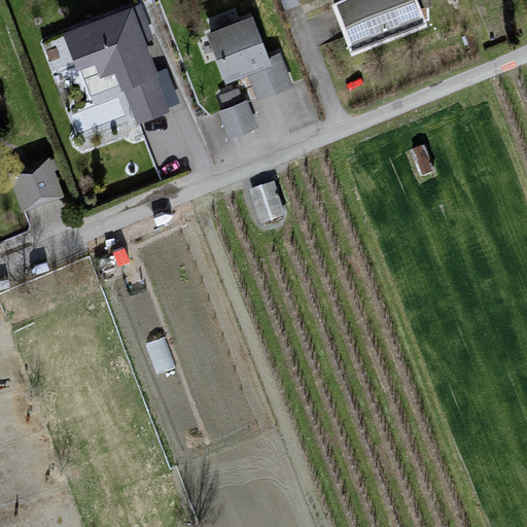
[(411,0),(340,0),(329,4),(348,56),(424,29),(411,0)]
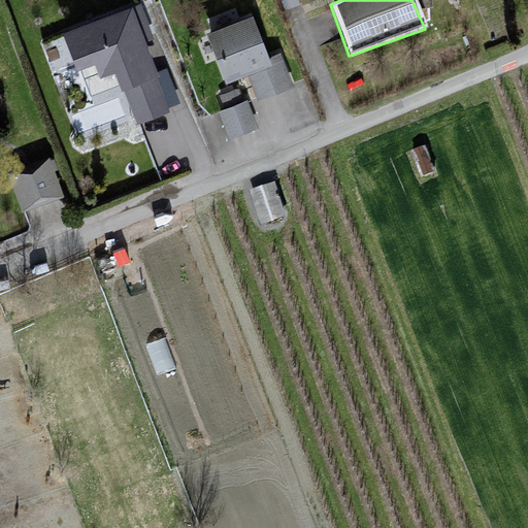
[(116,71),(136,124),(171,110),(144,42),(153,38),(139,3),(132,6),(132,4),(62,31),(76,69),(94,63),(99,77),(116,71)]
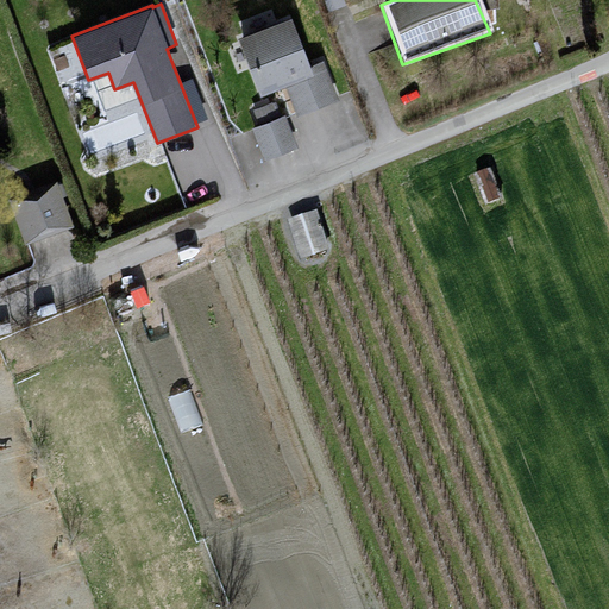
[(289,22),(236,42),(257,98),(309,74),(289,22)]
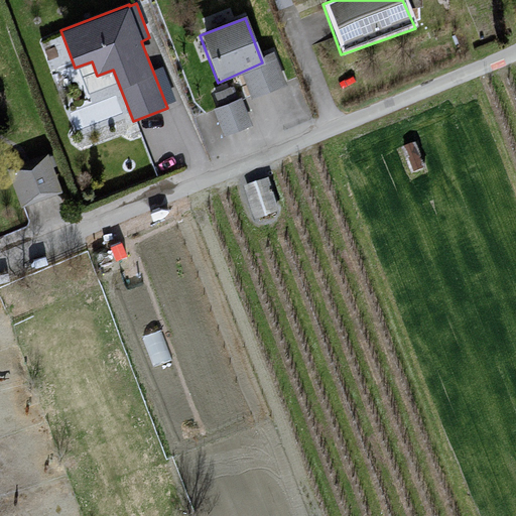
[(242,91),(214,103),(226,130),(254,119),(242,91)]
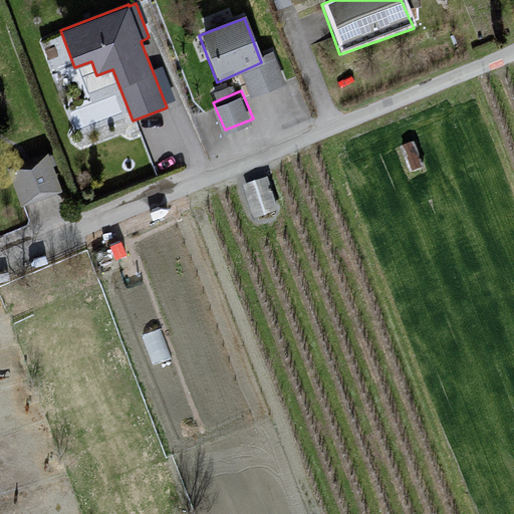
[(48,157),(8,170),(20,208),(60,195),(48,157)]
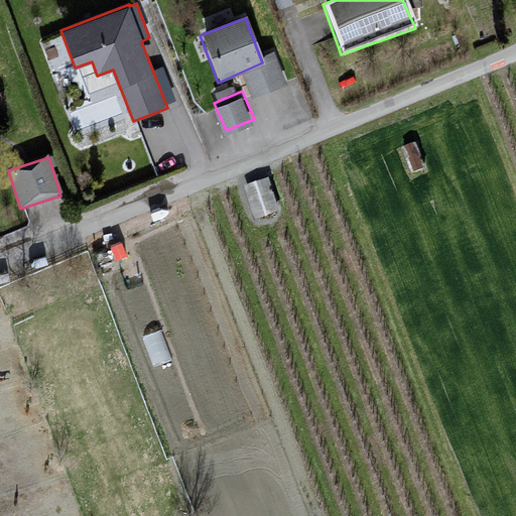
[(247,182),(257,216),(281,208),(271,175),(247,182)]
